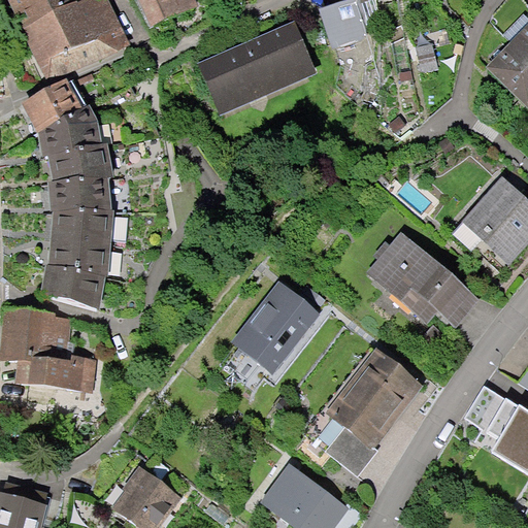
[(8,0),(18,22),(73,0),(8,0)]
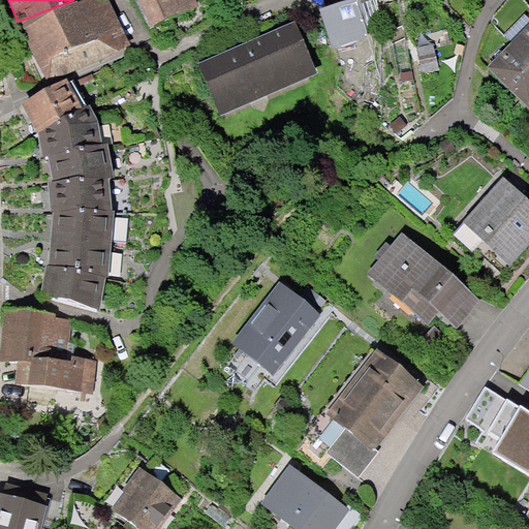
[(73,0),(18,22),(48,82),(131,42),(109,0),(73,0)]
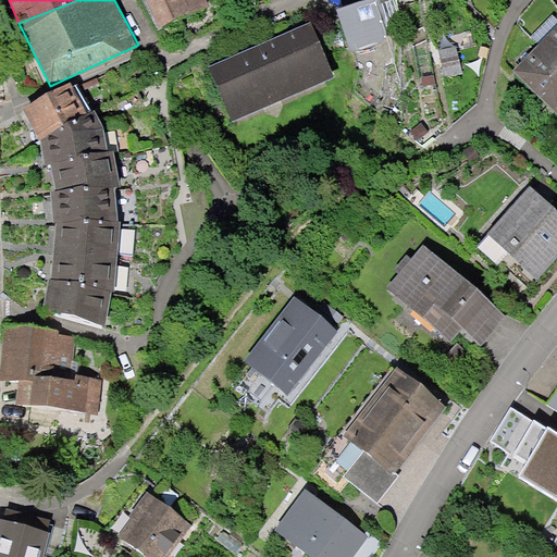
[(244,0),(155,0),(172,37),(246,4),(244,0)]
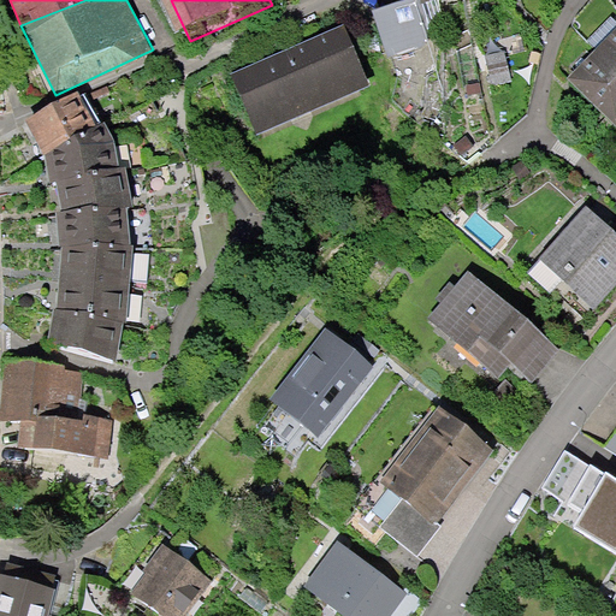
[(372,10),(388,58),(434,43),(421,4),(420,0),(403,0),(397,3),(372,10)]
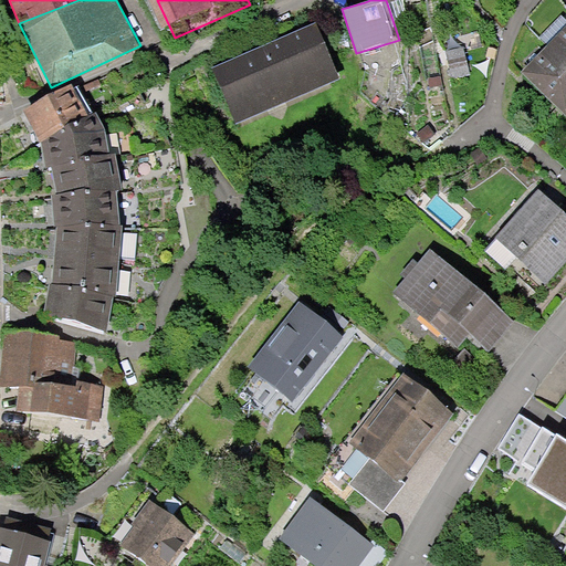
[(318,34),(216,76),(238,128),(339,86),(318,34)]
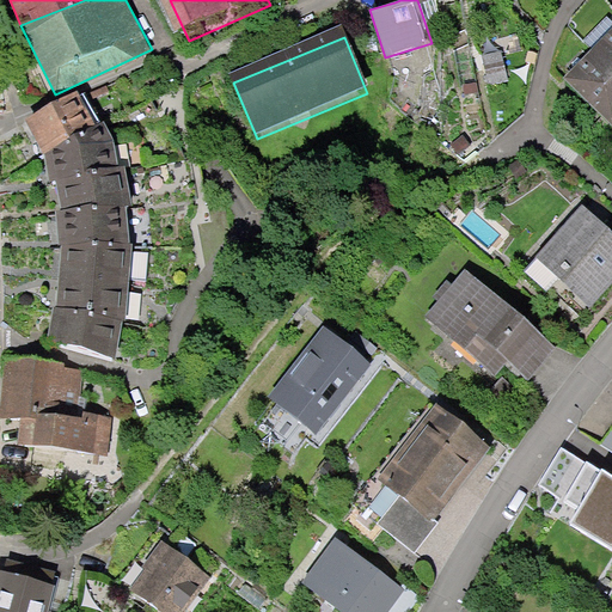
[(579,85),(611,118),(611,67),(603,59),(579,85)]
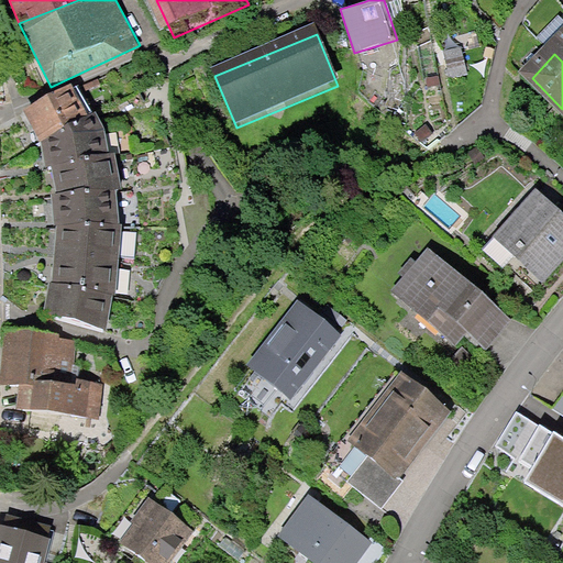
[(72,83),(24,109),(40,140),(89,113),(72,83)]
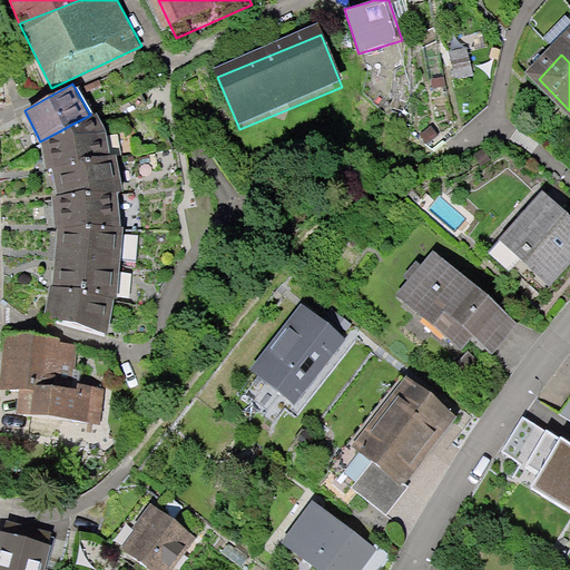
[(90,115),(40,141),(47,167),(52,166),(110,155),(106,131),(97,112),(90,115)]
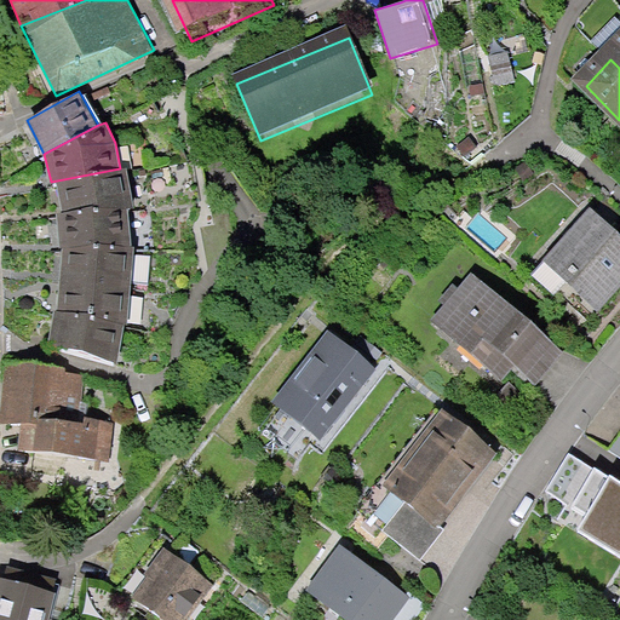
[(120,168),(57,181),(62,212),(128,206),(135,207),(126,168),(120,168)]
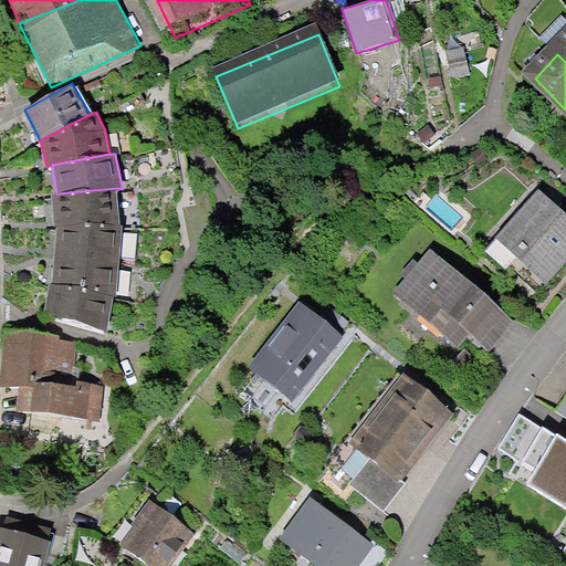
[(117,188),(56,194),(52,194),(55,227),(119,221),(117,188)]
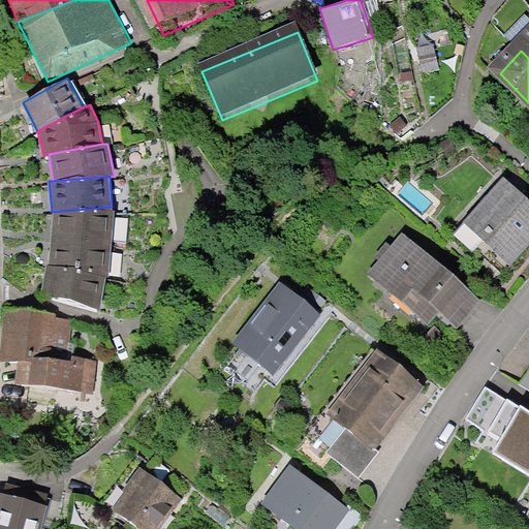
[(528,196),(512,181),(466,231),(511,273),(528,253),(528,196)]
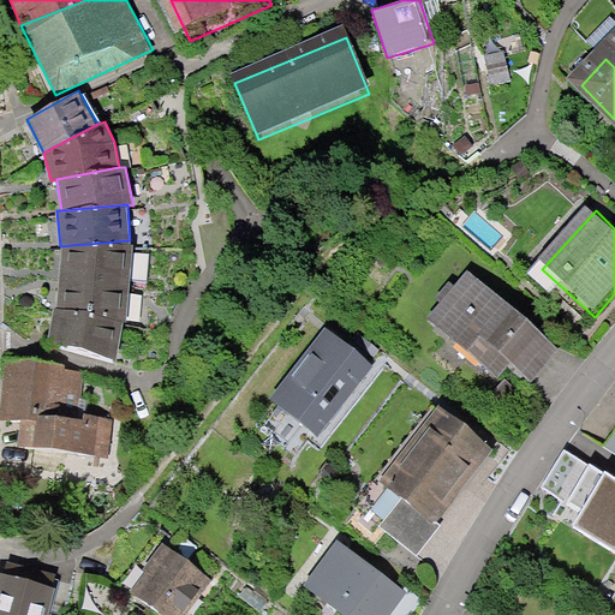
[(130,240),(60,246),(60,268),(131,275),(133,244),(129,245),(130,240)]
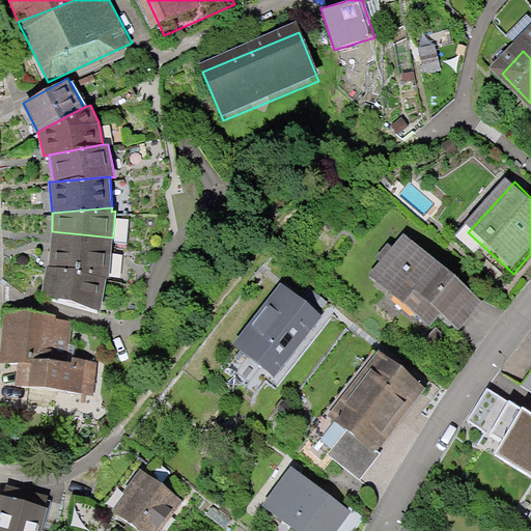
[(113,238),(52,231),(49,266),(107,277),(109,277),(113,238)]
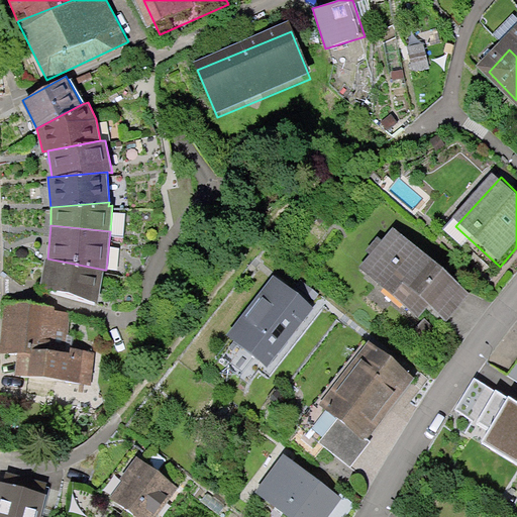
[(398,238),(369,274),(451,339),(480,304),(398,238)]
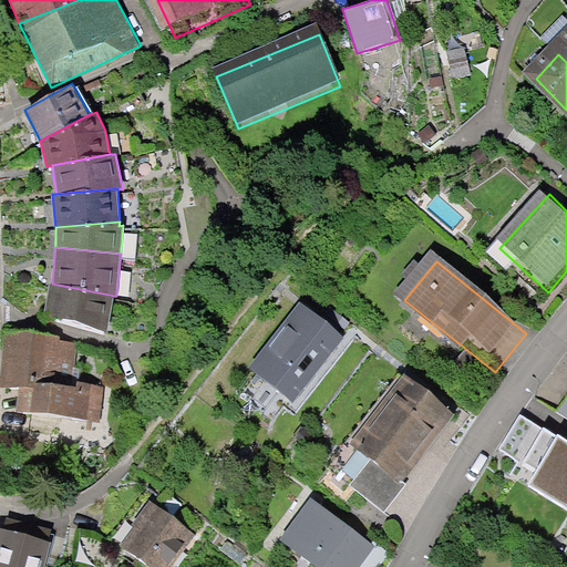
[(114,296),(52,284),(50,284),(43,317),(107,330),(114,296)]
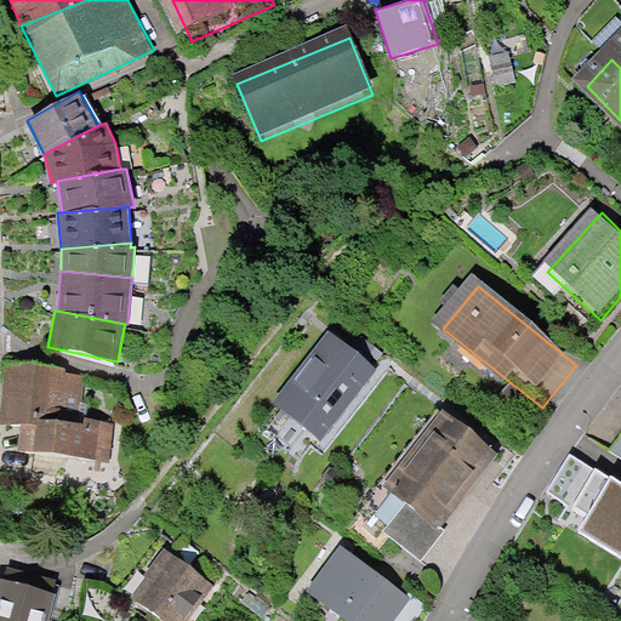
[(332,330),(278,402),(325,439),(381,368),(332,330)]
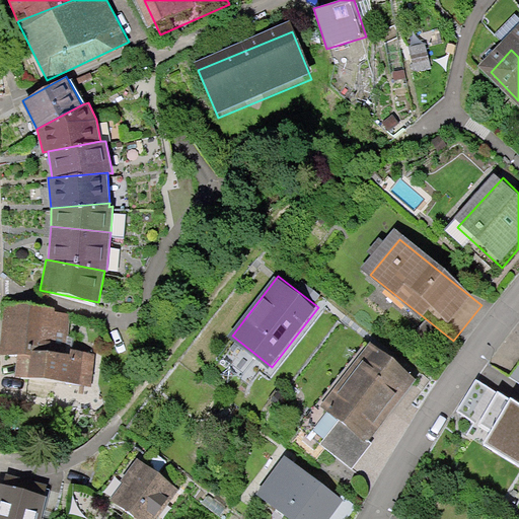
[(67,318),(7,313),(3,365),(20,366),(19,385),(93,390),(96,360),(64,357),(67,318)]
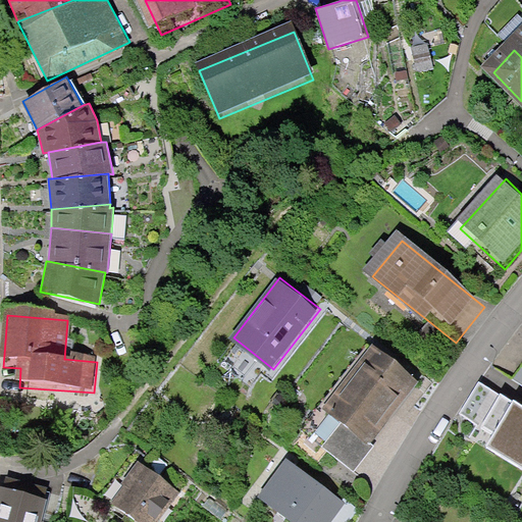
[(375,345),(306,437),(356,475),(425,383),(375,345)]
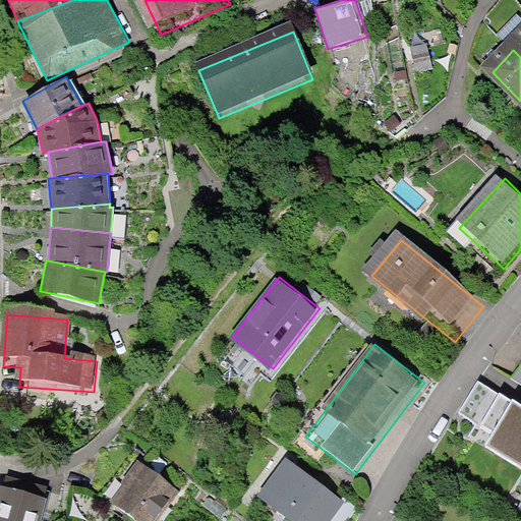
[(520,405),(476,380),(458,411),(478,425),(472,436),(520,466),(520,405)]
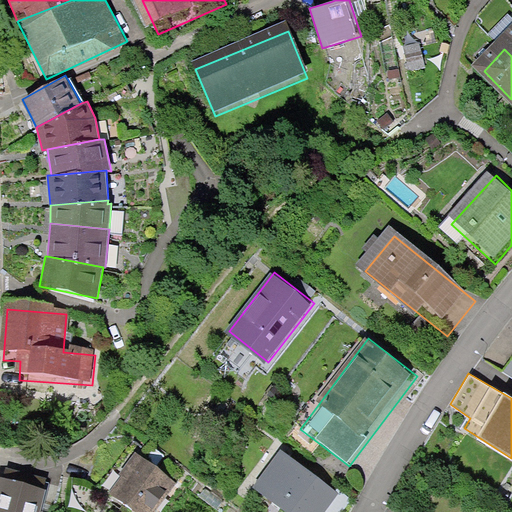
[(276,447),(246,487),(280,511),(340,511),(349,501),(276,447)]
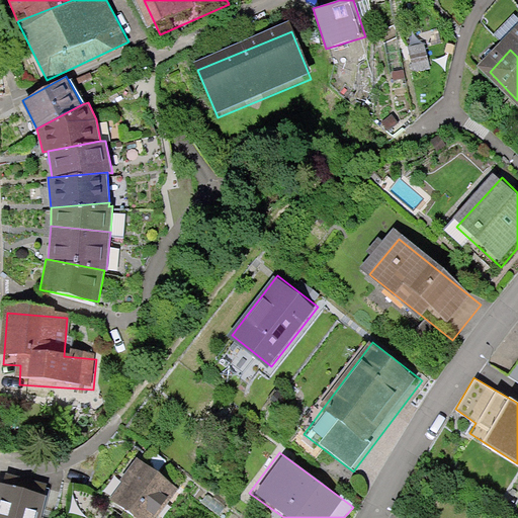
[(138,458),(108,498),(137,517),(154,517),(177,487),(138,458)]
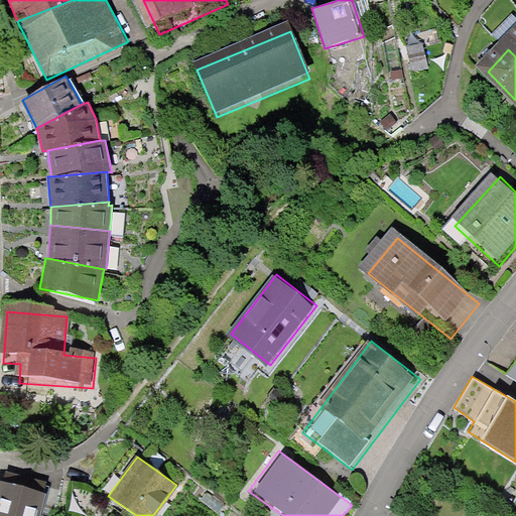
[(48,515),(55,491),(0,475),(0,515),(48,515)]
